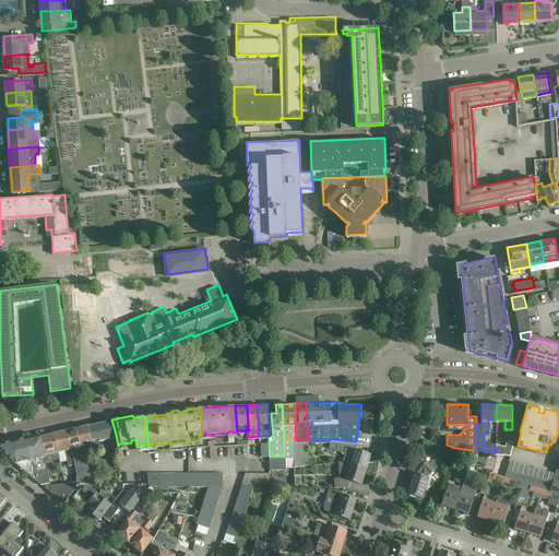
[(98,439),(116,435),(111,420),(80,426),(85,452),(94,450),(95,451),(100,449),(98,439)]
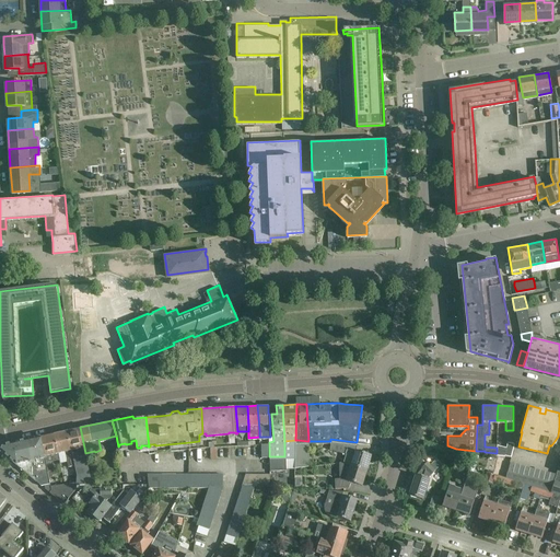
[(67,430),(73,464),(76,474),(81,473),(83,485),(92,484),(85,453),(80,427),(67,430)]
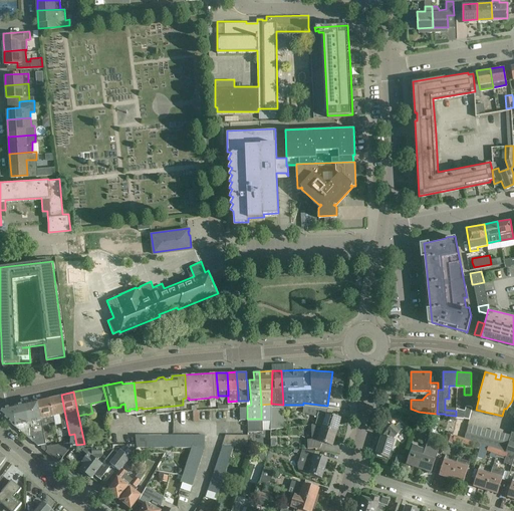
[(61,395),(50,397),(54,420),(55,420),(53,414),(59,413),(61,427),(67,426),(61,395)]
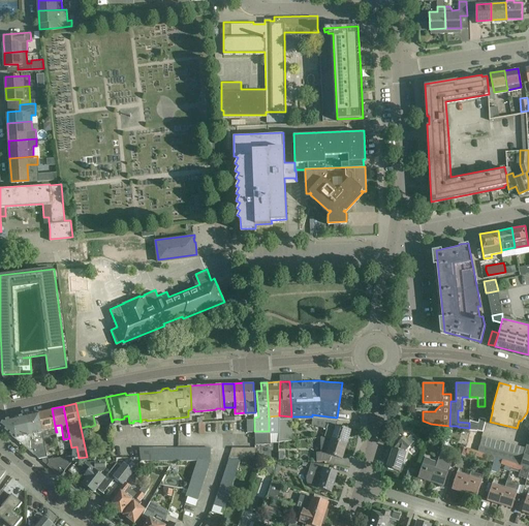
[(38,411),(45,449),(49,447),(51,444),(51,442),(52,442),(50,434),(56,432),(52,408),(45,410),(44,410),(38,411)]
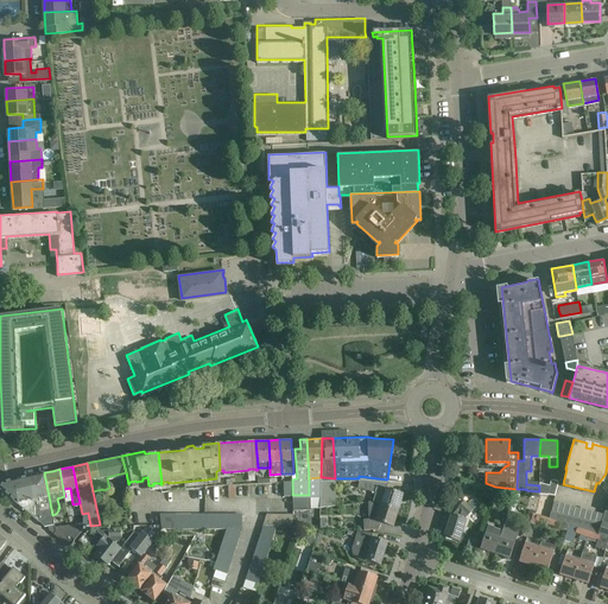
[(44,472),(29,476),(39,520),(45,525),(54,522),(52,515),(44,472)]
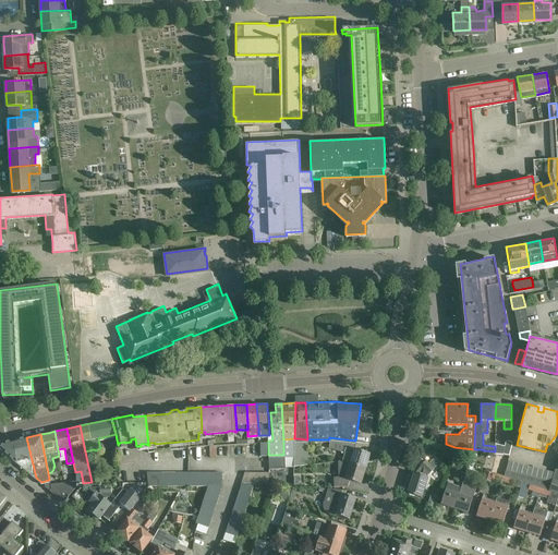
[(1,448),(36,478),(26,437),(3,443),(1,448)]
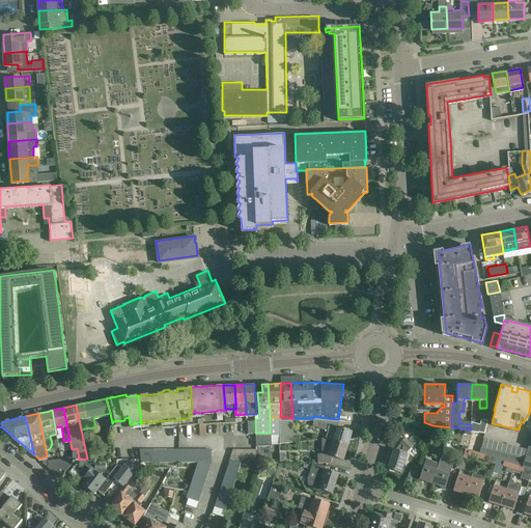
[(329,418),(313,416),(313,418),(313,424),(328,428),(325,437),(333,440),(347,444),(352,431),(338,426),(338,420),(338,419),(329,418)]
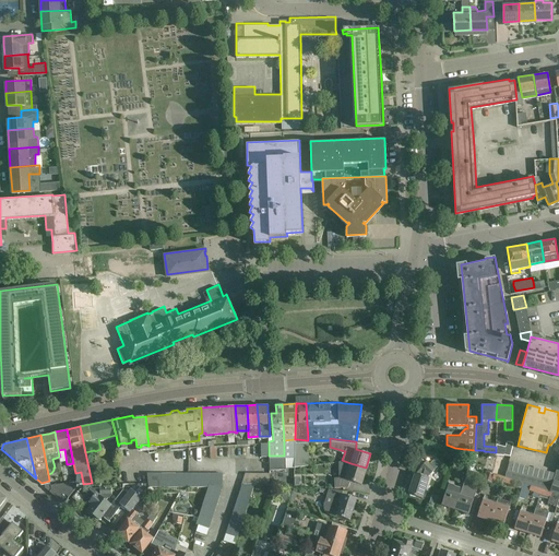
[(294,457),(294,465),(308,463),(309,440),(308,440),(307,440),(297,439),(295,439),(294,457)]
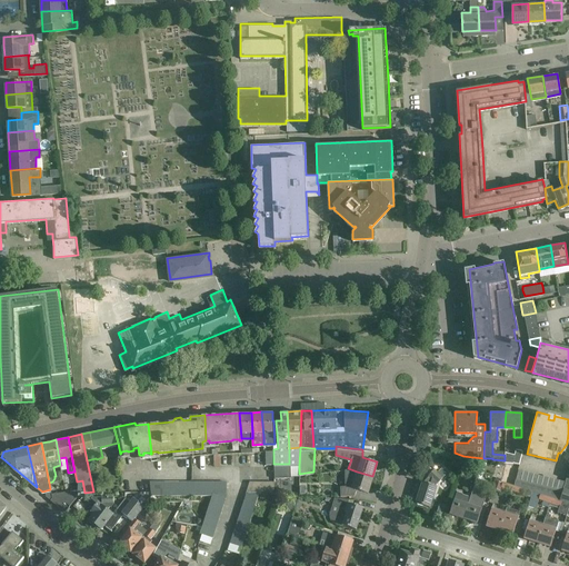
[(505,450),(505,455),(505,460),(513,462),(517,462),(519,462),(522,449),(516,447),(515,453),(505,450)]
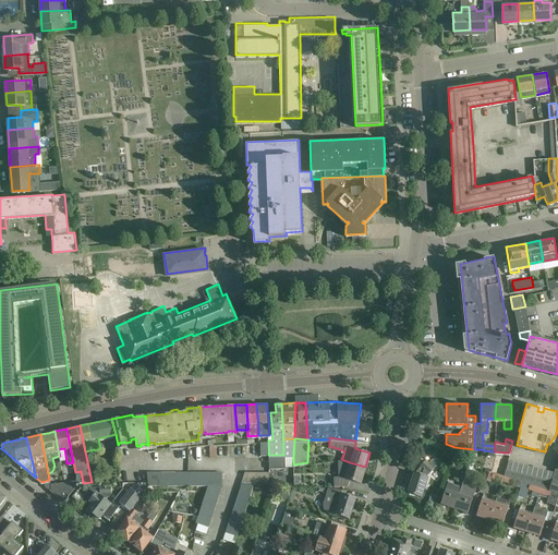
[(268,454),(268,441),(259,441),(261,454),(268,454)]
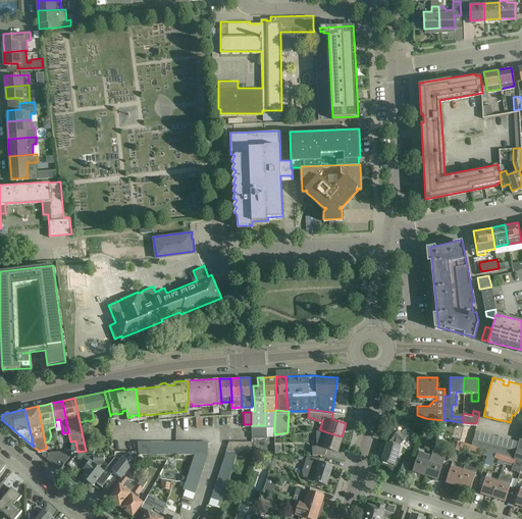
[(265,425),(251,425),(252,436),(267,436),(266,425),(265,425)]
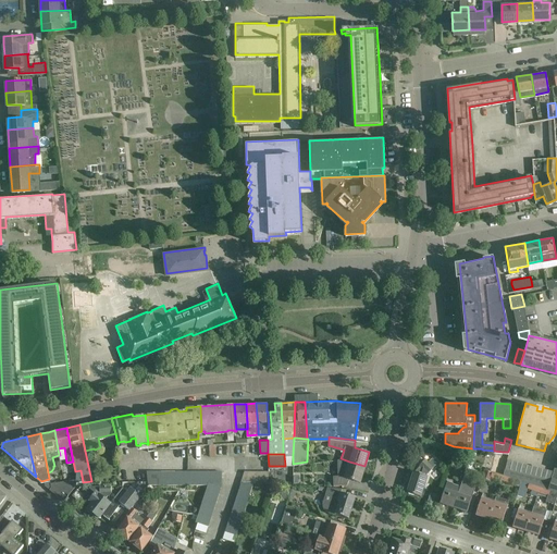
[(437,459),(433,454),(428,460),(424,457),(419,464),(420,464),(416,470),(415,470),(408,491),(420,495),(426,474),(428,470),(428,471),(433,466),(432,465),(437,459)]
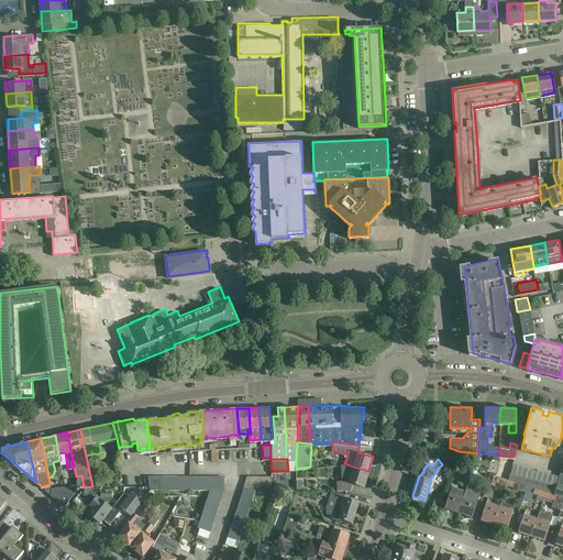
[(364,486),(368,471),(353,467),(350,475),(341,472),(339,478),(364,486)]
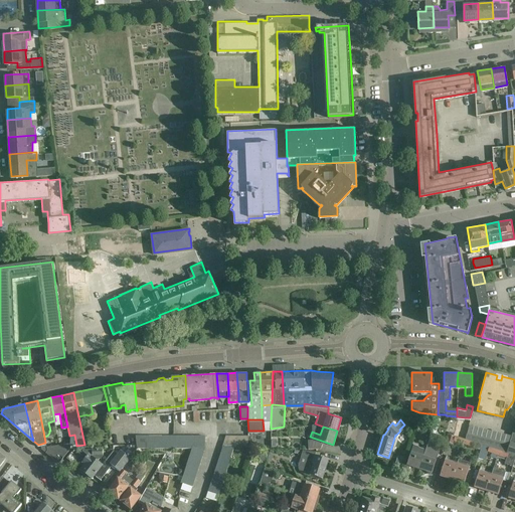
[(205,434),(173,434),(173,447),(192,447),(181,481),(192,485),(205,445),(205,434)]
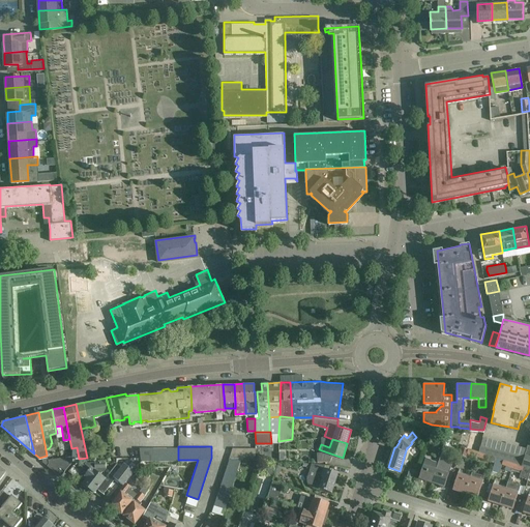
[(214,504),(225,507),(240,458),(256,458),(256,449),(256,447),(233,447),(233,446),(214,504)]
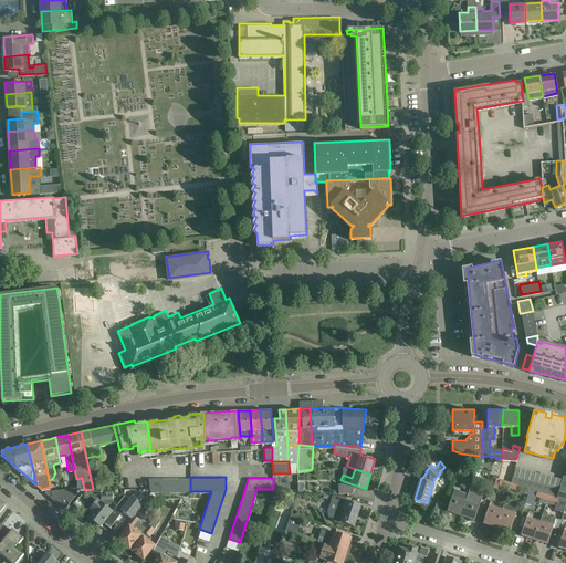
[(511,481),(500,477),(498,482),(510,486),(511,481)]
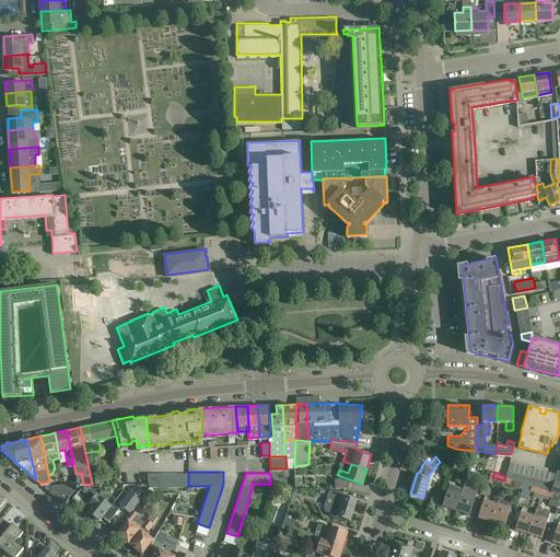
[(505,476),(504,480),(523,487),(524,483),(524,482),(521,480),(516,479),(512,478),(511,477),(505,476)]
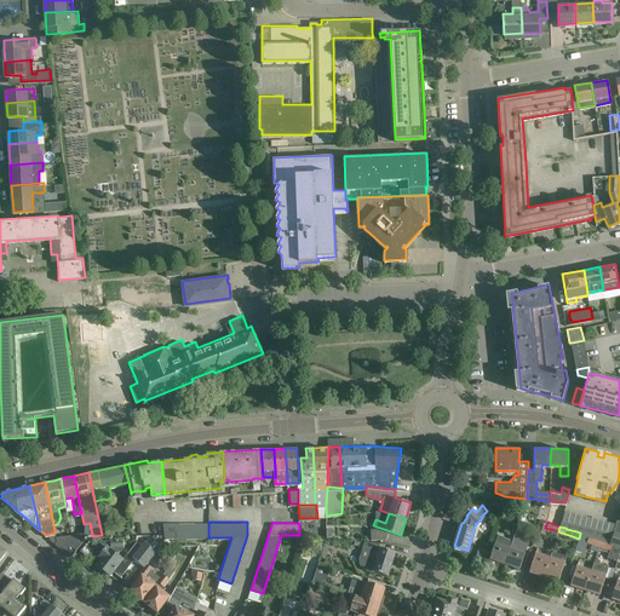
[(372,539),(372,528),(361,528),(360,537),(372,539)]
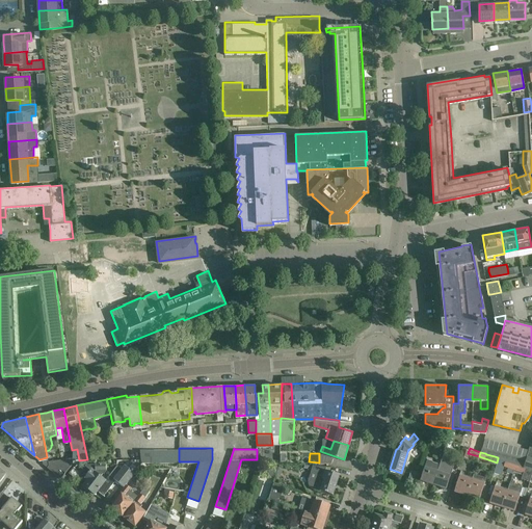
[(439,463),(432,482),(446,487),(453,466),(454,459),(442,455),(440,463),(439,463)]
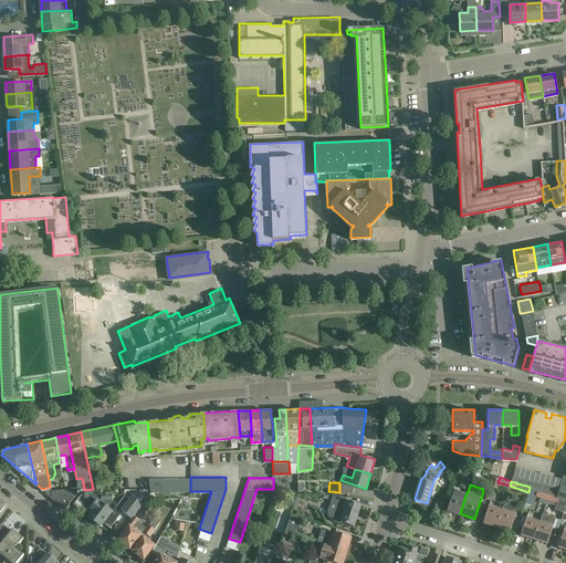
[(65,493),(59,502),(64,507),(76,493),(76,486),(64,488),(65,493)]
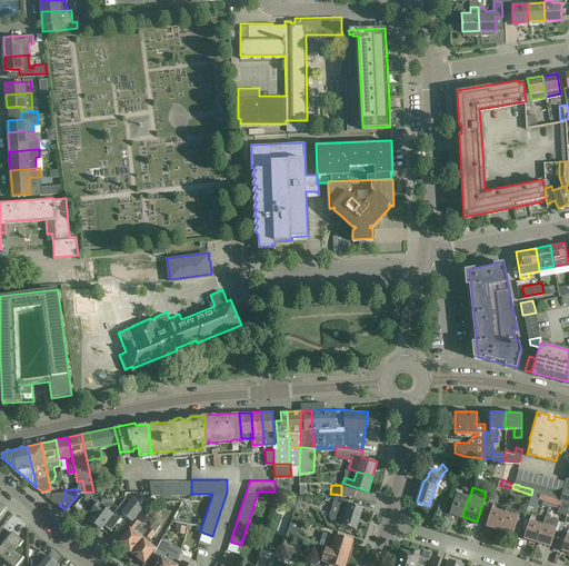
[(133,496),(130,500),(122,512),(123,513),(123,514),(127,517),(128,516),(132,519),(135,516),(149,497),(151,495),(150,494),(150,489),(141,489),(136,498),(133,496)]
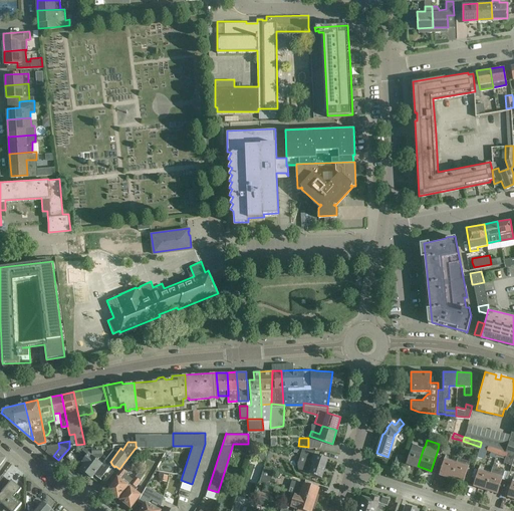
[(406,463),(418,466),(424,447),(418,445),(418,444),(413,442),(406,463)]
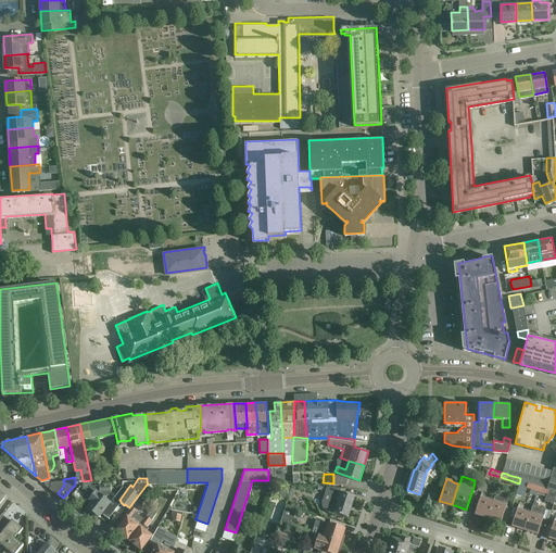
[(64,485),(63,479),(50,480),(51,485),(49,487),(58,493),(64,485)]
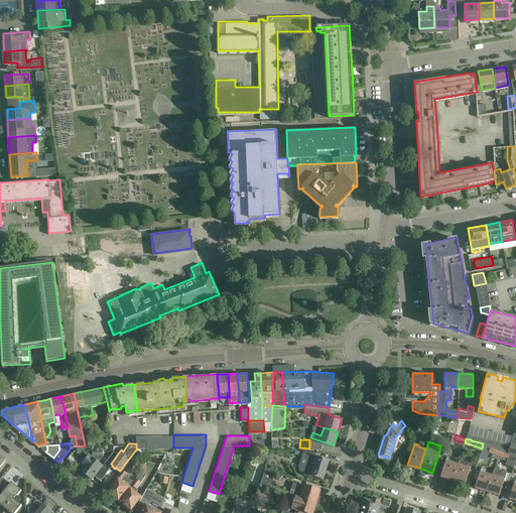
[(490,445),(488,451),(499,454),(500,450),(498,449),(494,447),(493,446),(490,445)]
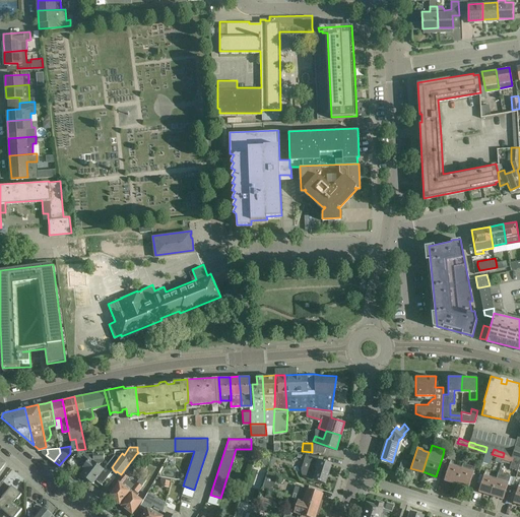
[(251,453),(246,451),(243,457),(249,459),(251,453)]
